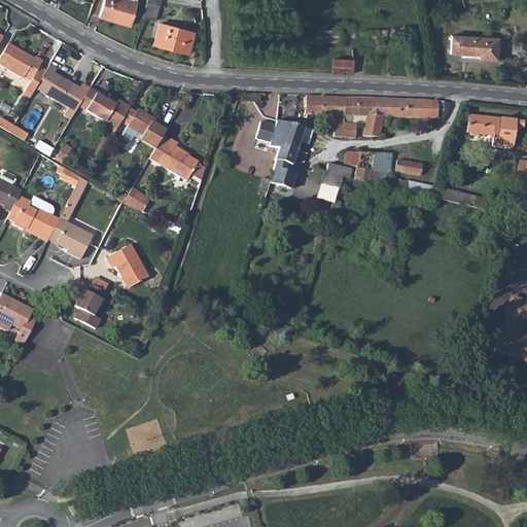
[(120,0),(103,0),(99,16),(128,26),(134,4),(120,0)]
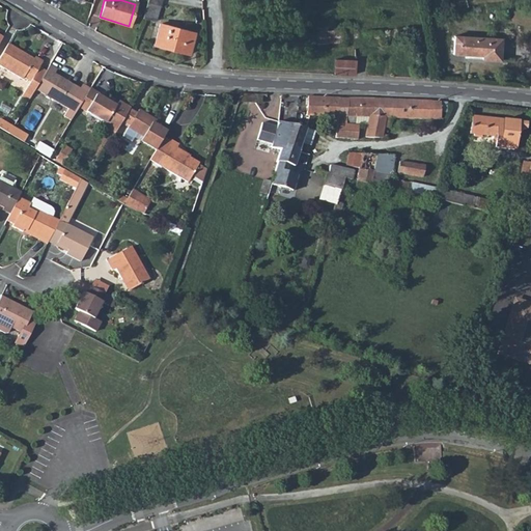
[(147,0),(142,19),(154,23),(160,0),(147,0)]
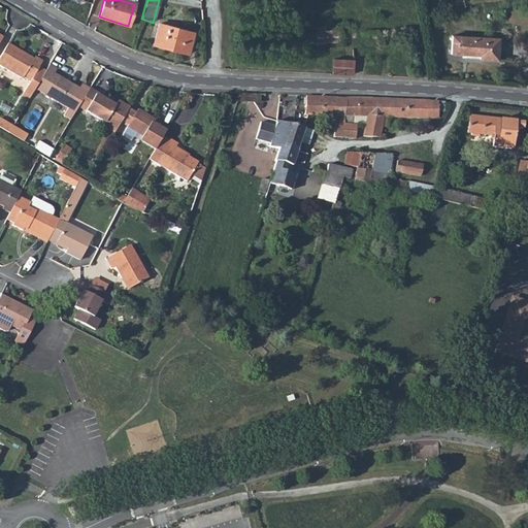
[(153,44),(188,55),(193,34),(159,24),(153,44)]
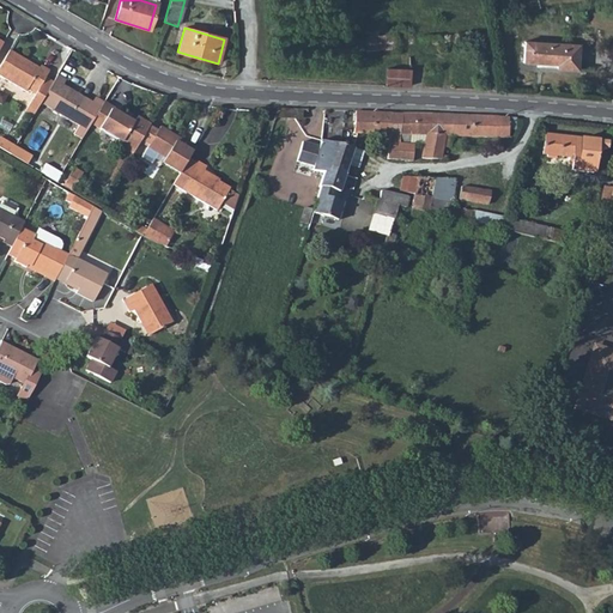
[(362,38),(363,52),(395,49),(394,37),(362,38)]
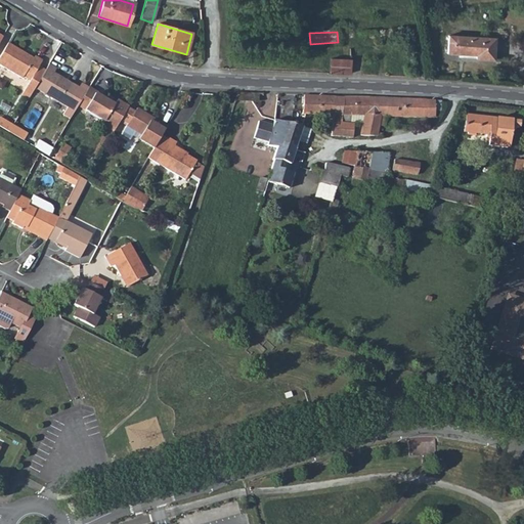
[(447,53),(475,55),(475,59),(493,60),(494,39),(448,36),(447,53)]
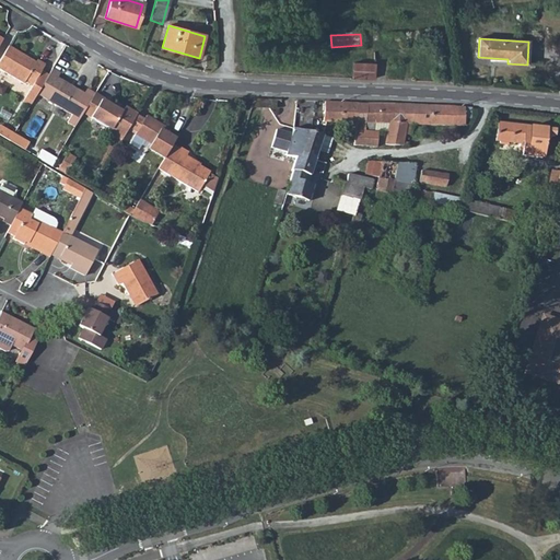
[(0,58),(0,69),(22,83),(23,81),(31,86),(24,97),(32,101),(36,93),(48,73),(42,69),(44,63),(36,59),(34,61),(8,46),(0,58)]
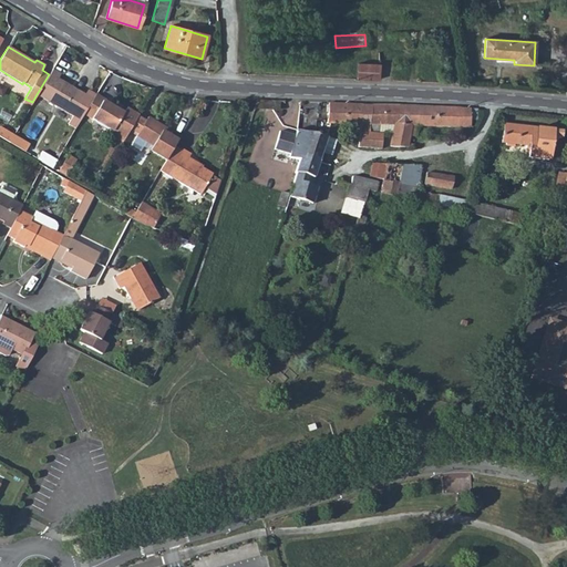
[(356,81),(379,81),(379,65),(357,65),(356,81)]
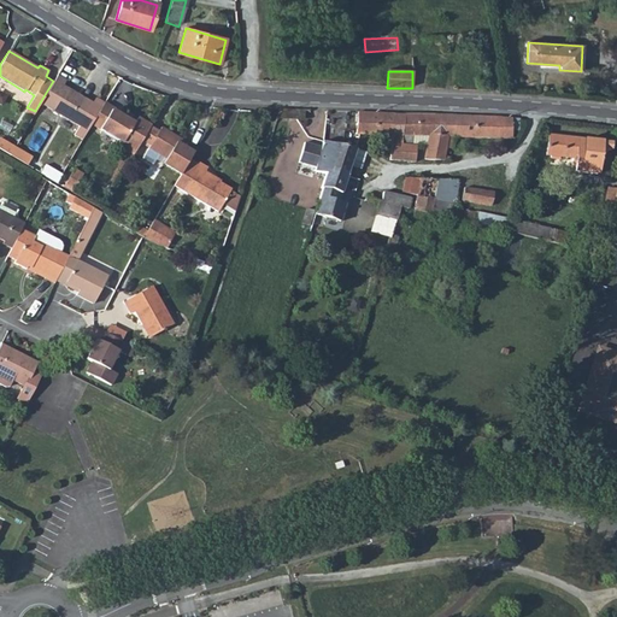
[(40,103),(77,125),(72,134),(81,139),(89,124),(103,104),(93,98),(90,103),(62,86),(64,81),(56,75),(53,81),(40,103)]
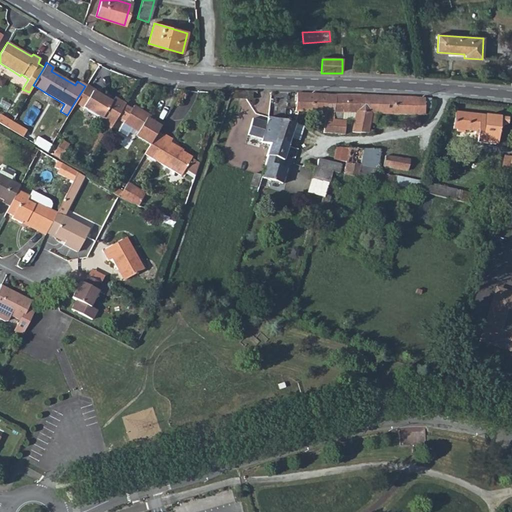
[(74,103),(99,118),(98,122),(109,128),(116,117),(123,105),(123,104),(112,97),(110,100),(85,86),(74,103)]
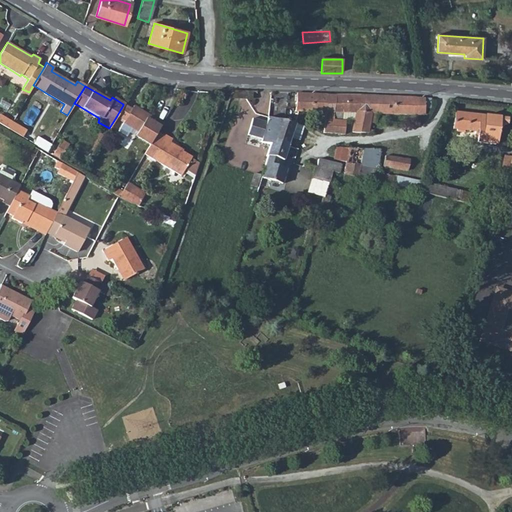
[(228,99),(251,99),(251,91),(231,90),(228,99)]
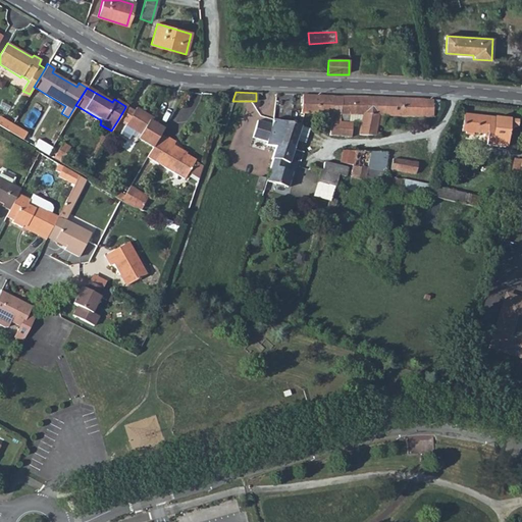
[(301,113),(303,113),(330,115),(331,95),(302,94),(301,113)]
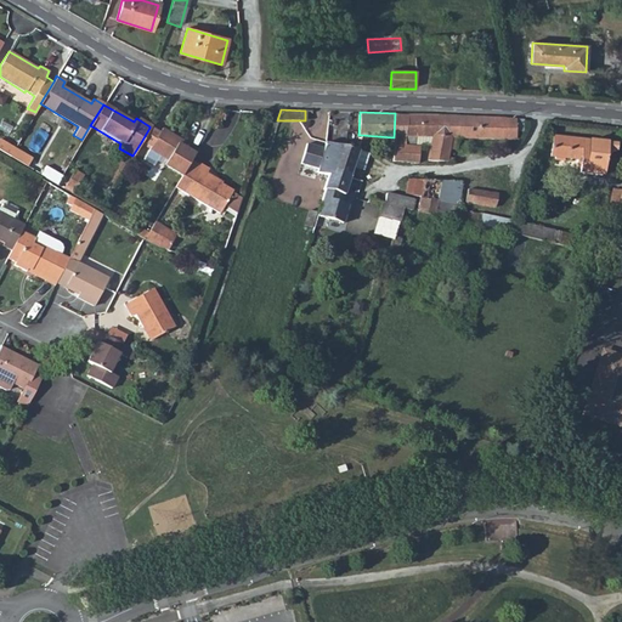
[(393,163),(418,163),(419,146),(406,146),(408,113),(395,113),(394,137),(393,163)]
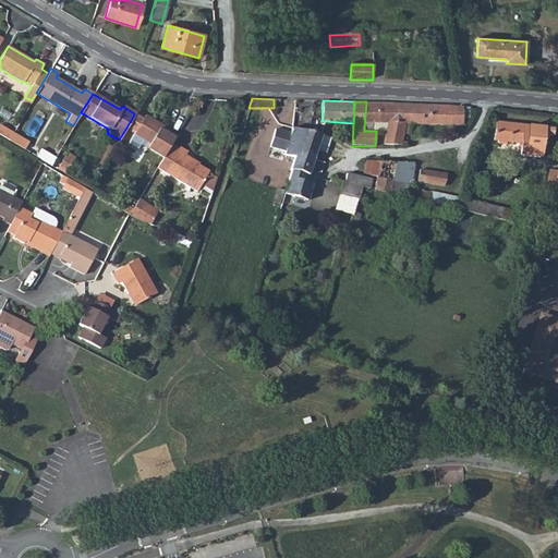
[(364,131),(376,131),(380,132),(381,123),(386,123),(387,102),(366,101),(364,131)]
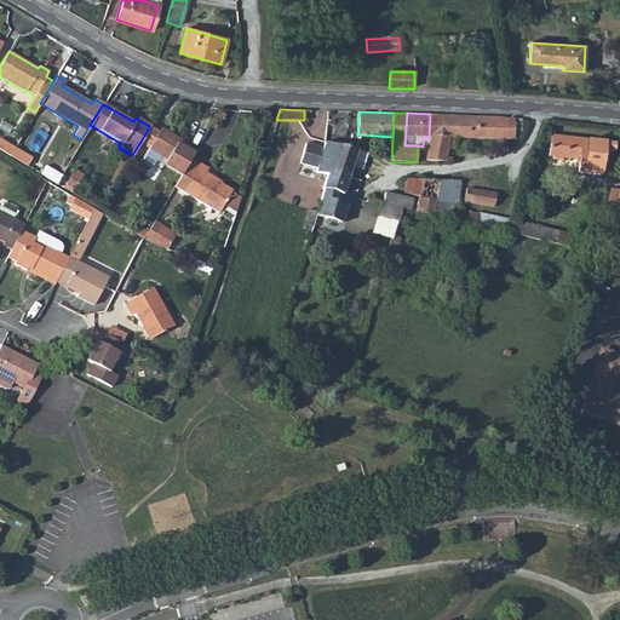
[(428,160),(452,161),(453,156),(446,156),(447,149),(454,149),(455,138),(458,115),(430,114),(429,137),(428,147),(428,160)]
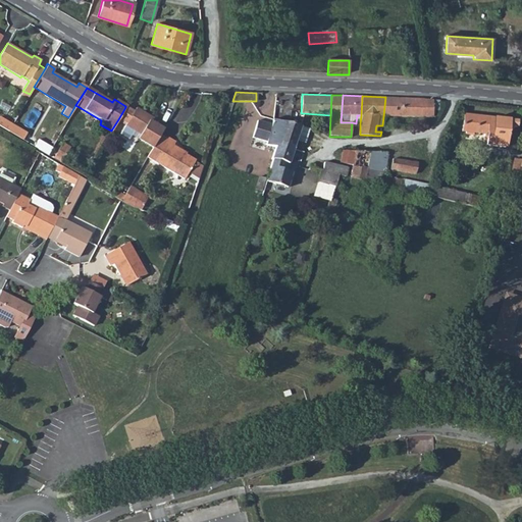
[(383,116),(431,118),(432,98),(385,97),(383,116)]
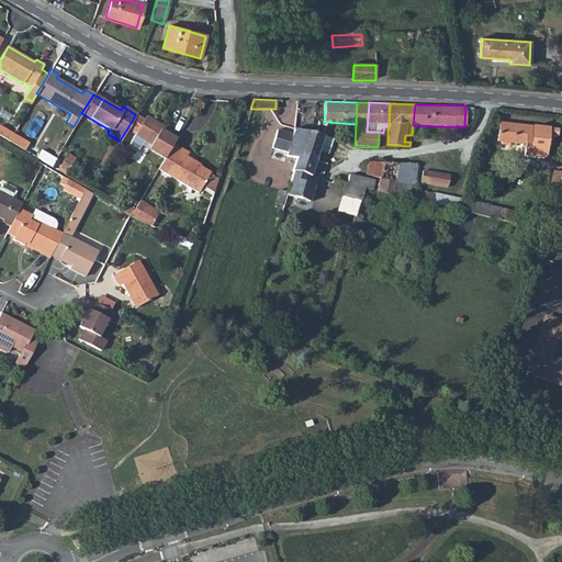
[(144,120),(135,115),(127,128),(135,133),(128,145),(138,150),(144,142),(150,145),(147,150),(164,159),(172,143),(175,139),(165,134),(159,131),(161,127),(145,117),(144,120)]
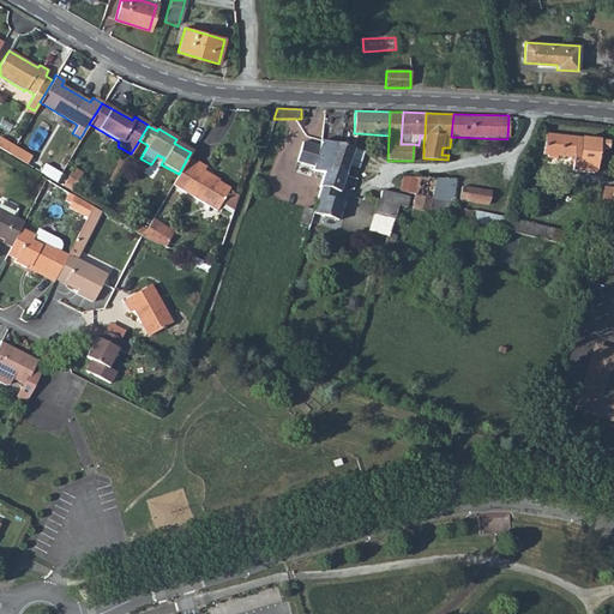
[(541,155),(571,160),(570,172),(594,175),(597,149),(606,150),(607,142),(545,133),(541,155)]
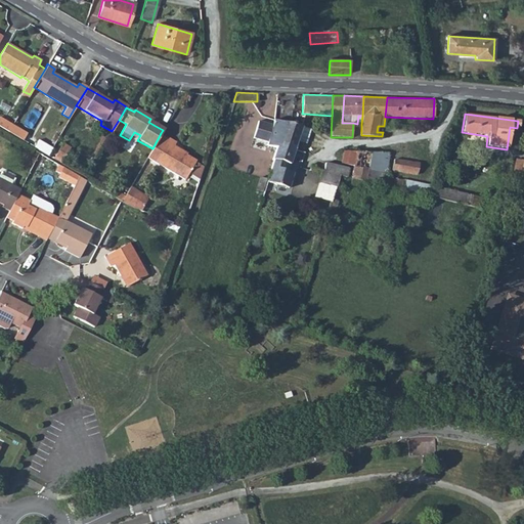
[(0,118),(0,127),(7,132),(11,125),(0,118)]
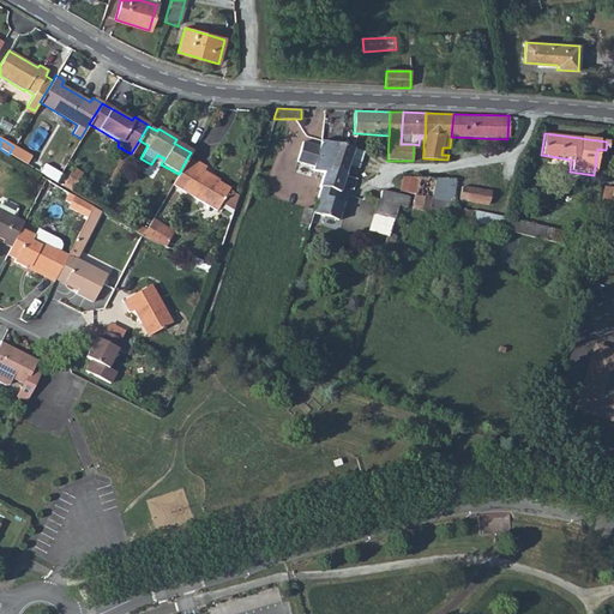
[(330,143),(320,139),(318,145),(301,140),(296,161),(313,166),(312,170),(321,174),(323,168),(330,143)]
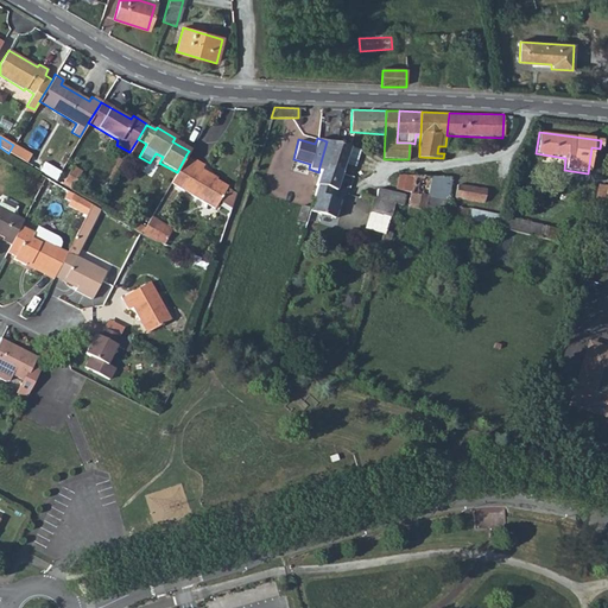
[(320,166),(341,172),(344,164),(355,166),(359,151),(348,147),(327,141),(320,166)]
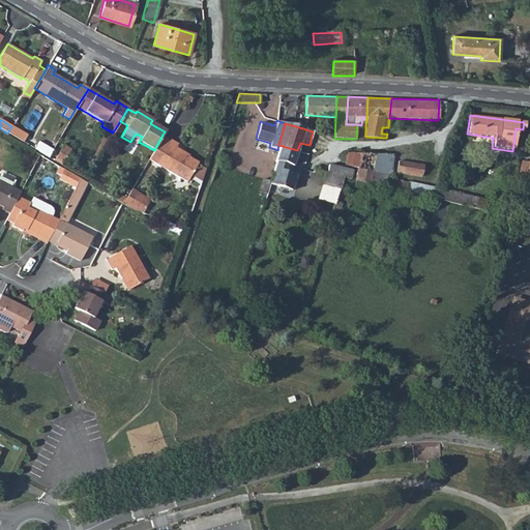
[(11,126),(7,134),(22,142),(26,136),(11,126)]
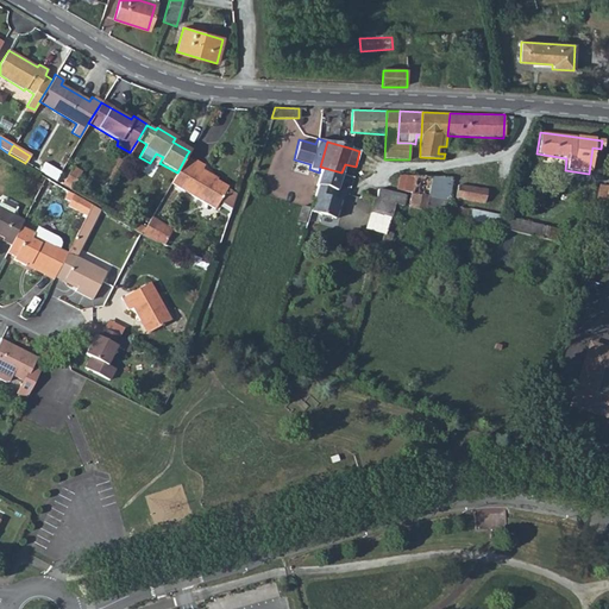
[(170,183),(214,209),(227,187),(217,181),(217,179),(201,169),(203,165),(187,155),(177,173),(170,183)]
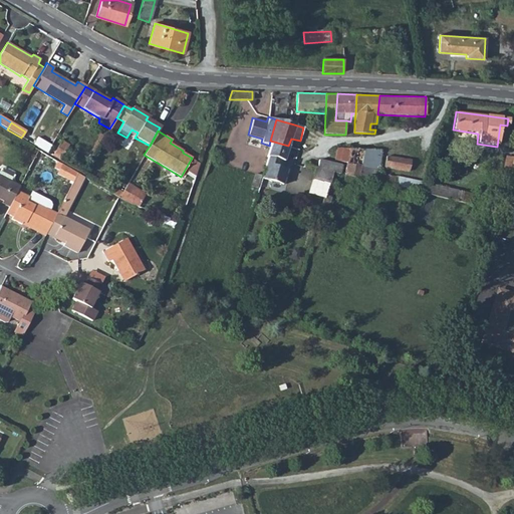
[(68,146),(60,141),(51,156),(59,161),(68,146)]
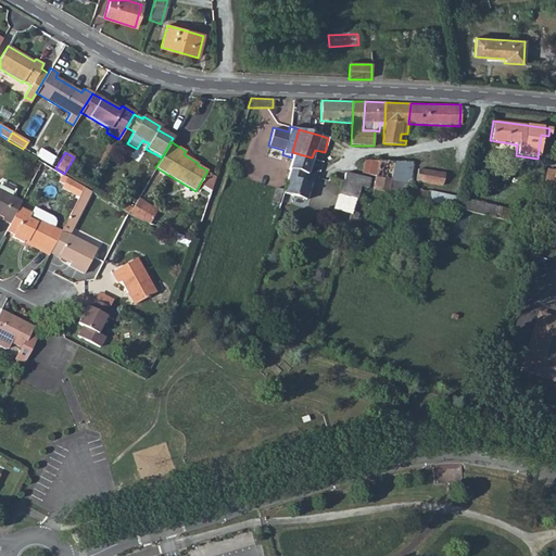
[(282,192),(304,200),(308,184),(298,180),(301,173),(314,177),(316,176),(319,175),(321,164),(320,160),(312,158),(292,152),(291,158),(287,172),(288,173),(282,192)]
